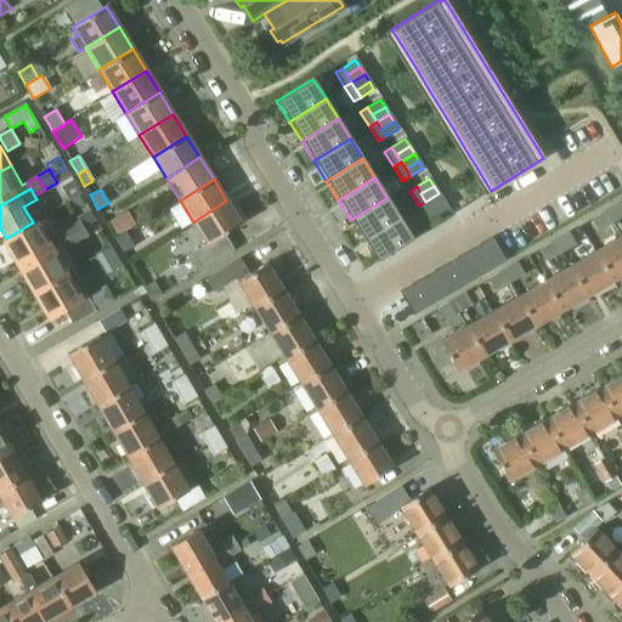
[(439,193),(425,202),(430,209),(444,201),(439,193)]
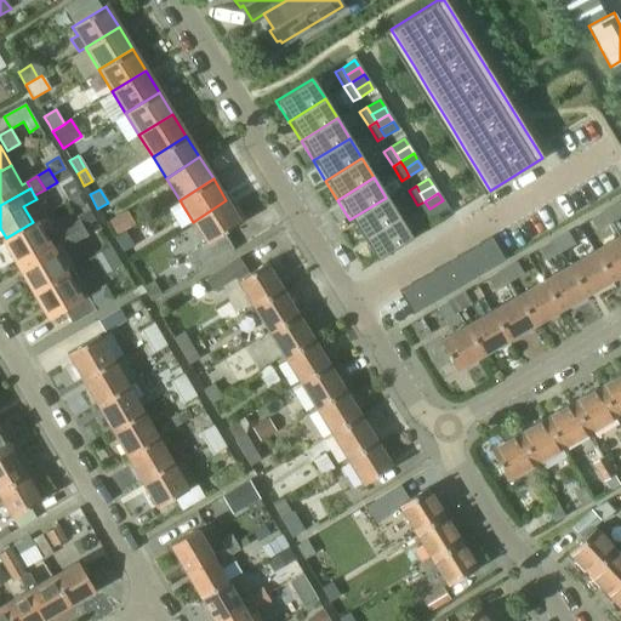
[(386,198),(349,220),(362,240),(398,217),(386,198)]
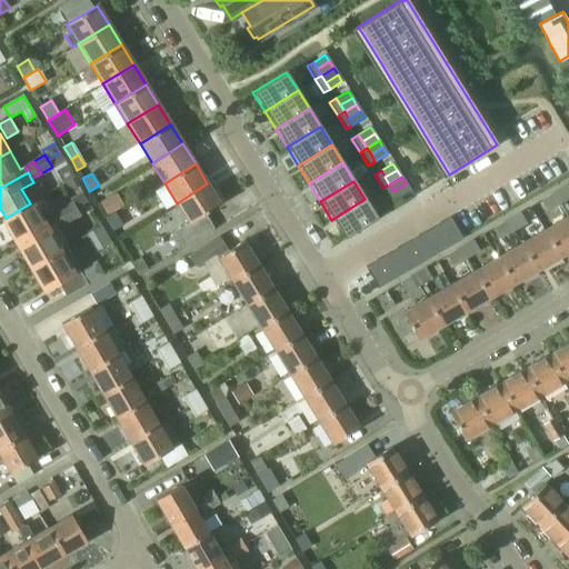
[(177,203),(189,223),(205,213),(220,203),(207,183),(177,203)]
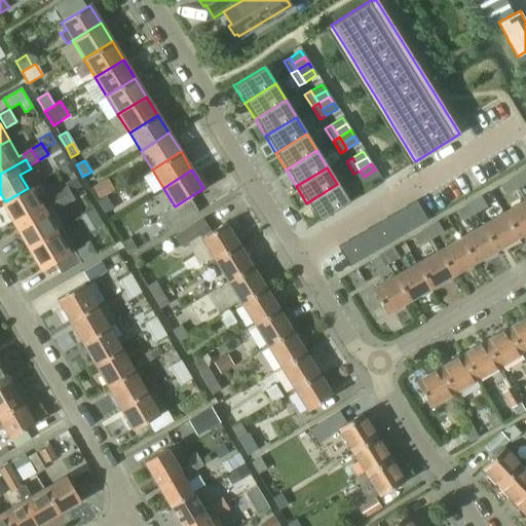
[(375,170),(364,177),(368,182),(378,176),(375,170)]
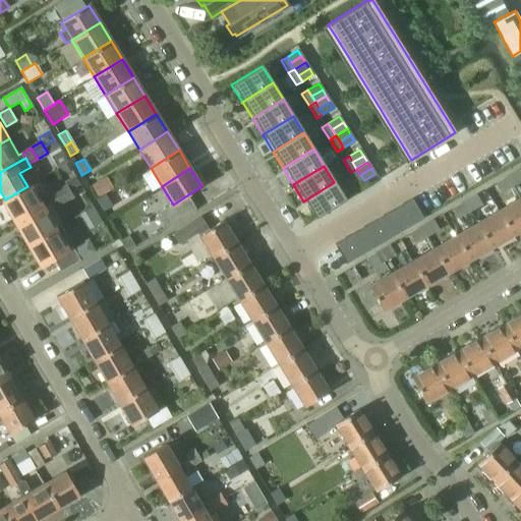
[(356,169),(350,172),(358,184),(364,180),(360,175),(356,169)]
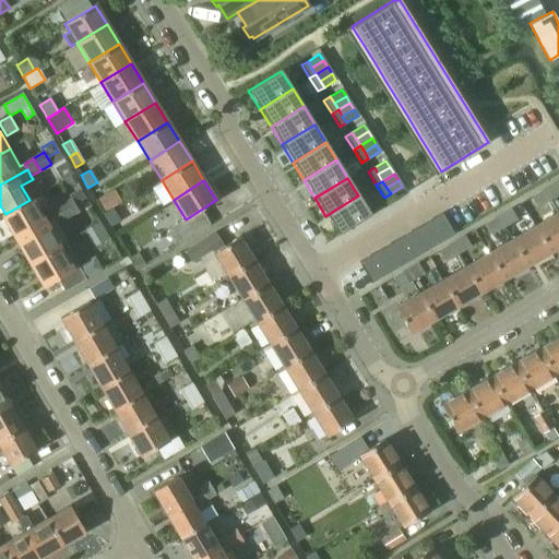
[(558,185),(557,182),(545,189),(551,200),(558,194),(558,185)]
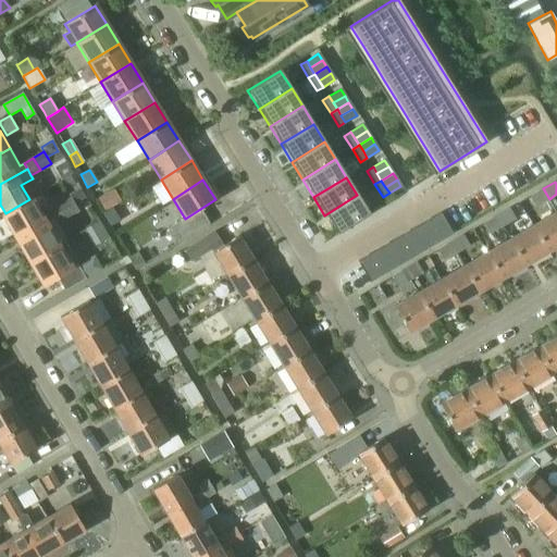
[(549,199),(543,188),(530,197),(535,208),(549,199)]
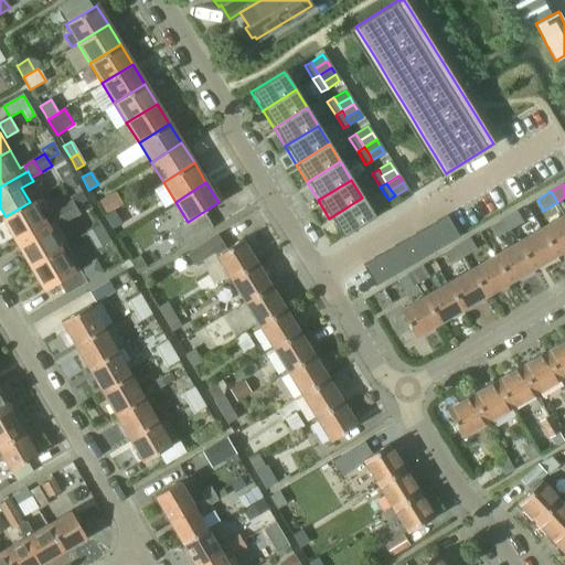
[(98,201),(106,213),(121,204),(115,192),(98,201)]
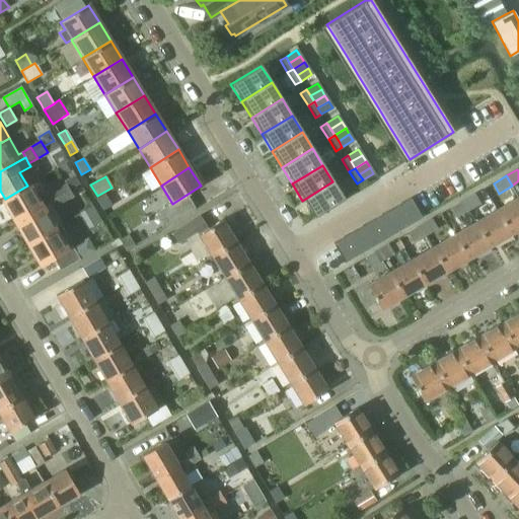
[(332,181),(302,201),(313,217),(343,198),(332,181)]
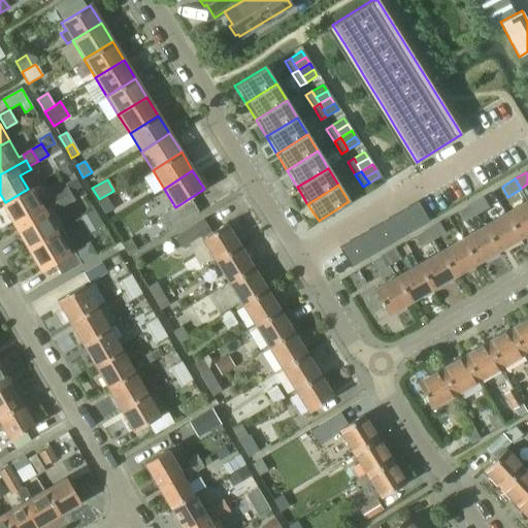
[(67,188),(57,194),(64,206),(74,200),(70,192),(68,189),(67,188)]
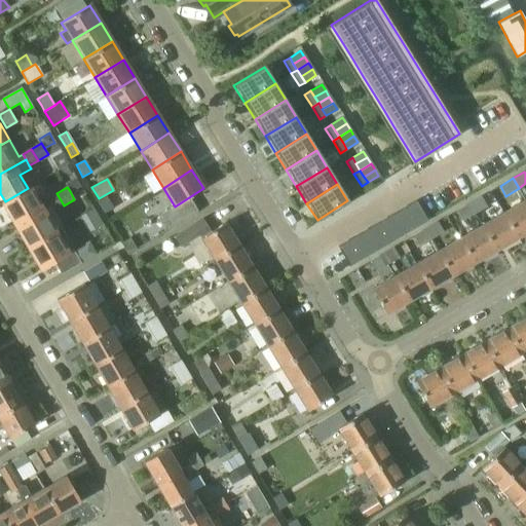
[(28,188),(5,201),(17,223),(41,211),(51,203),(48,198),(45,193),(34,199),(28,188)]
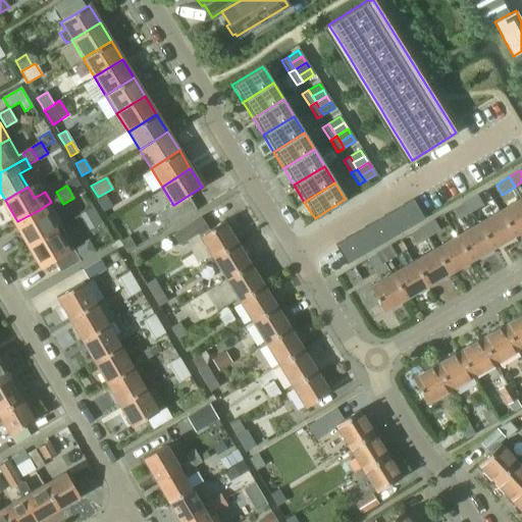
[(63,204),(56,192),(48,197),(51,202),(54,208),(63,204)]
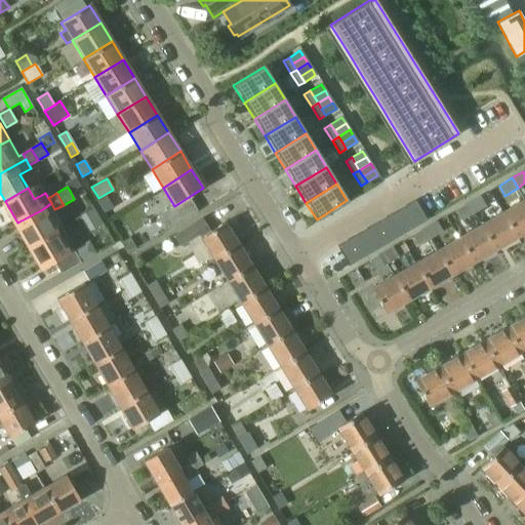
[(107,195),(96,201),(105,215),(115,209),(107,195)]
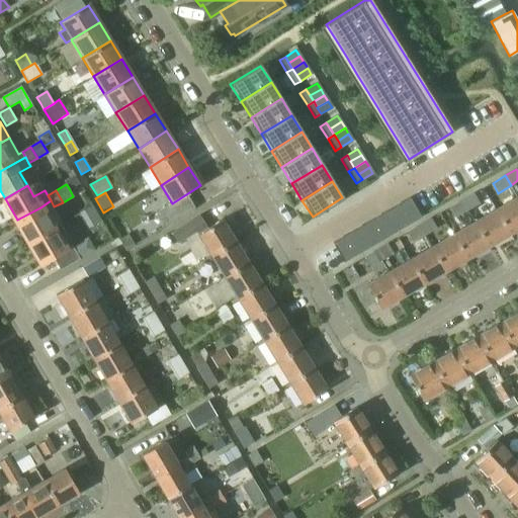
[(172,203),(156,212),(165,227),(195,208),(186,194),(172,203)]
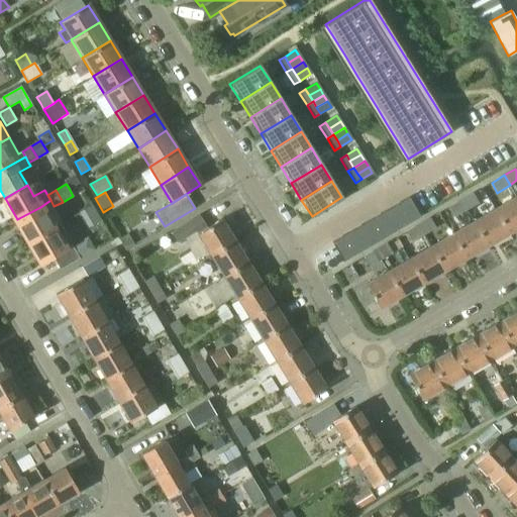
[(472,194),(461,200),(467,209),(478,203),(473,194),(472,194)]
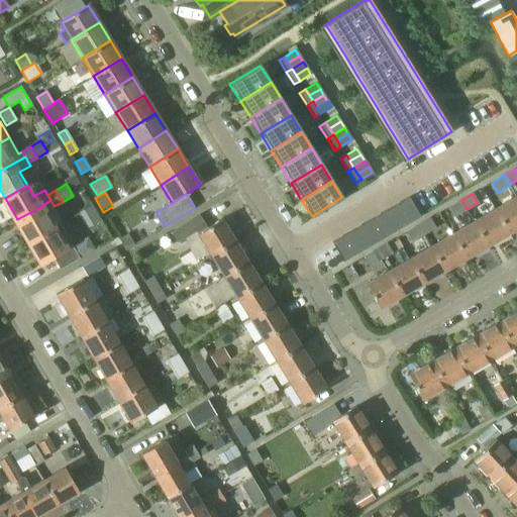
[(408,197),(398,203),(409,223),(419,217),(408,197)]
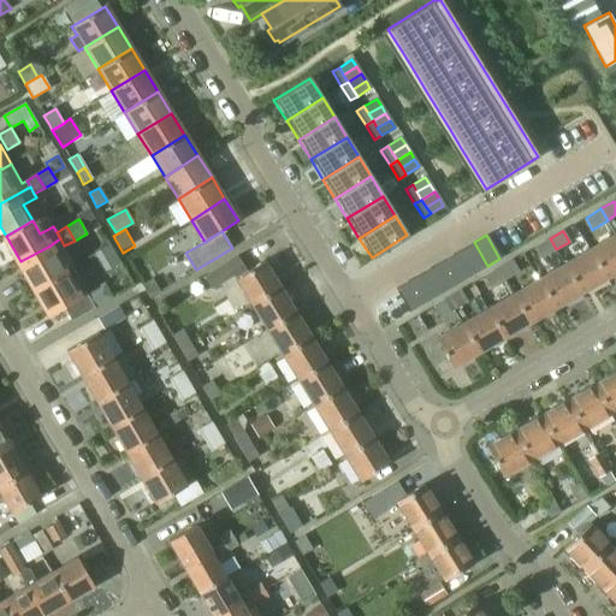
[(615,235),(590,249),(606,278),(615,272),(615,235)]
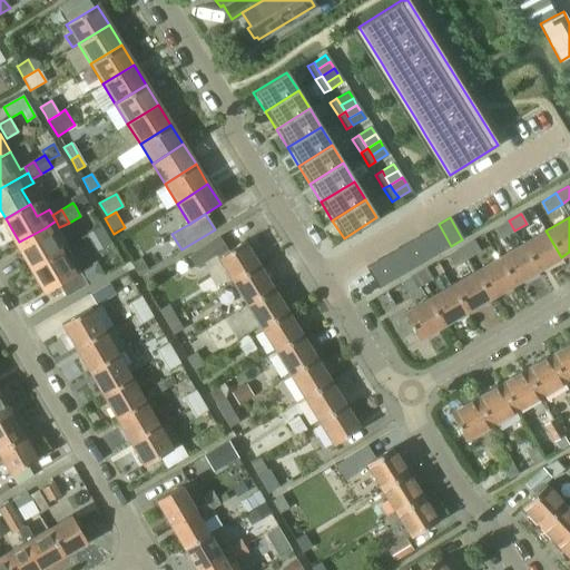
[(514,231),(509,220),(494,228),(501,239),(514,231)]
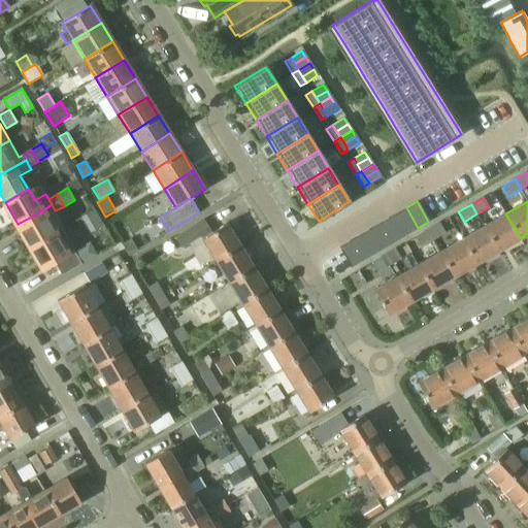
[(406,207),(397,213),(408,233),(418,228),(406,207)]
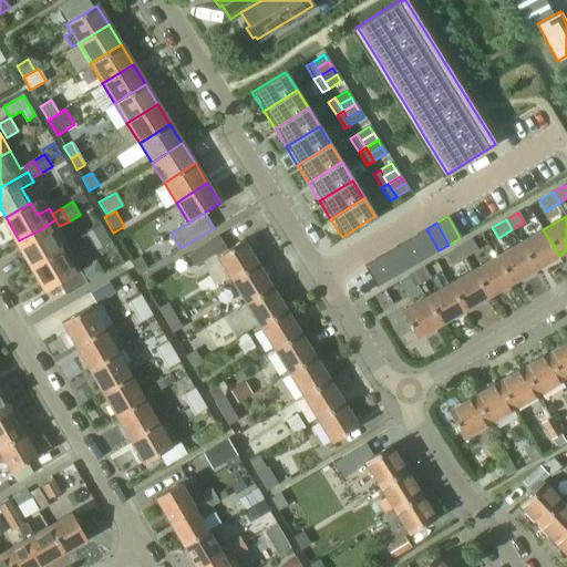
[(44,227),(19,240),(32,265),(58,250),(44,227)]
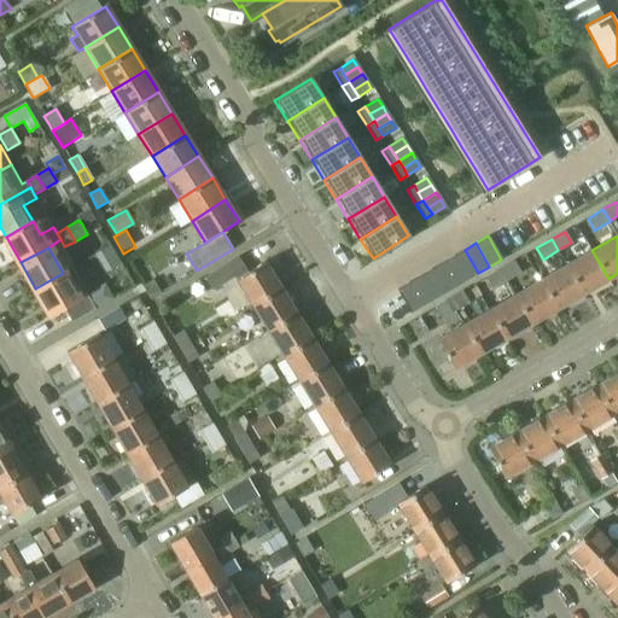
[(465,250),(453,256),(466,280),(478,273),(465,250)]
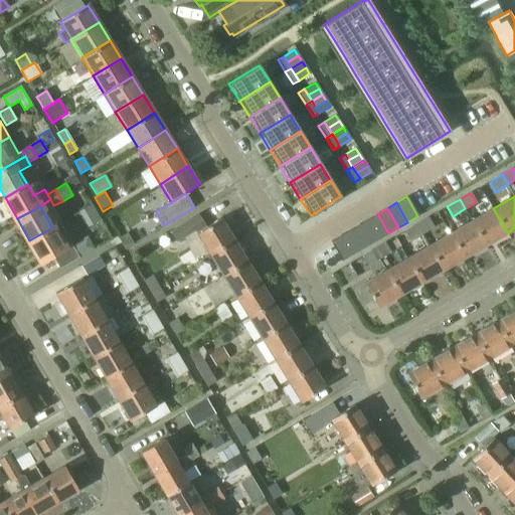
[(493,208),(472,220),(485,245),(507,232),(493,208)]
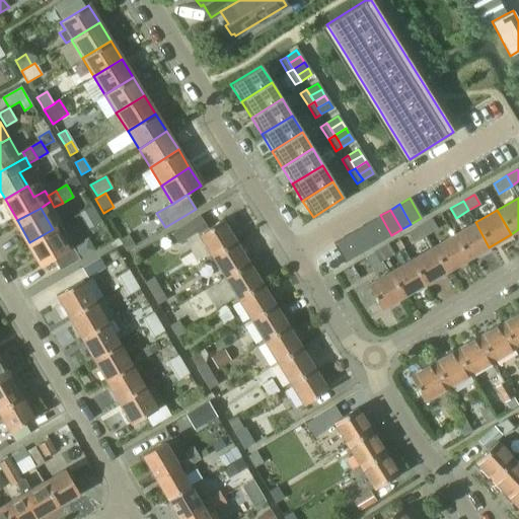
[(380,215),(371,221),(382,240),(391,235),(380,215)]
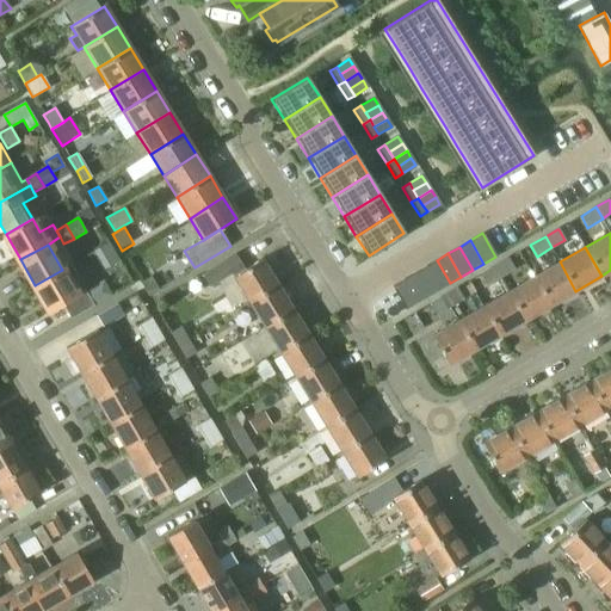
[(234,277),(250,302),(277,285),(263,260),(246,270),(235,254),(202,275),(209,288),(232,273),(234,278),(234,277)]
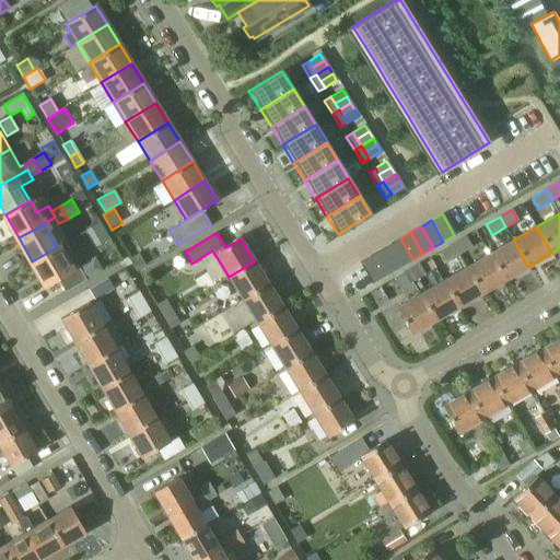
[(465,237),(453,244),(459,254),(471,247),(465,237)]
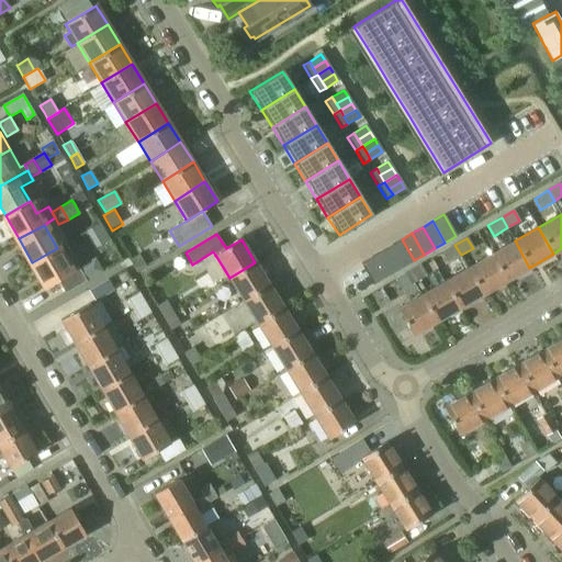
[(402,239),(391,245),(403,267),(414,260),(402,239)]
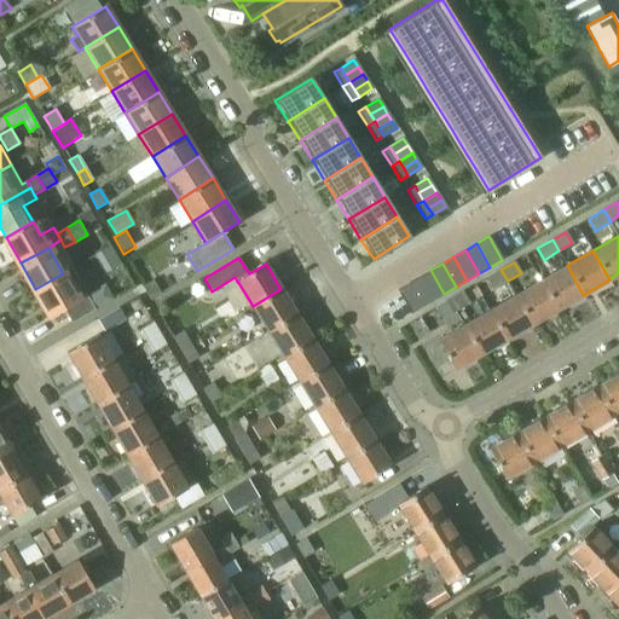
[(567,265),(542,281),(557,310),(583,295),(567,265)]
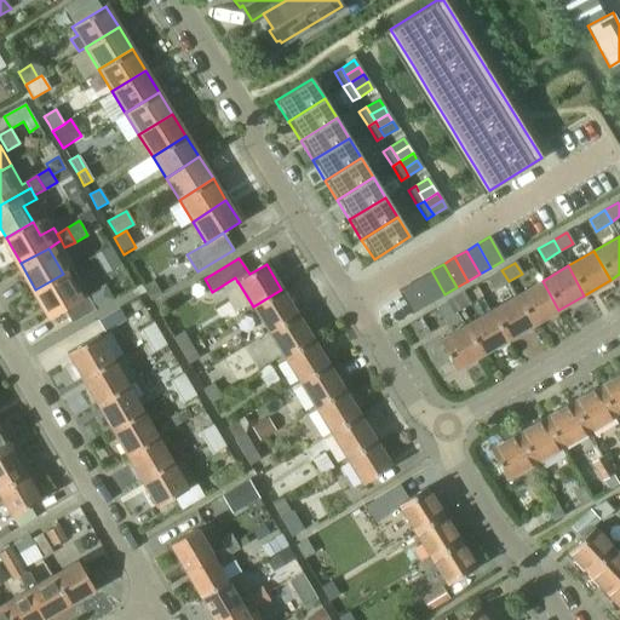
[(63,274),(35,290),(51,316),(64,309),(73,323),(95,310),(72,269),(63,274)]
